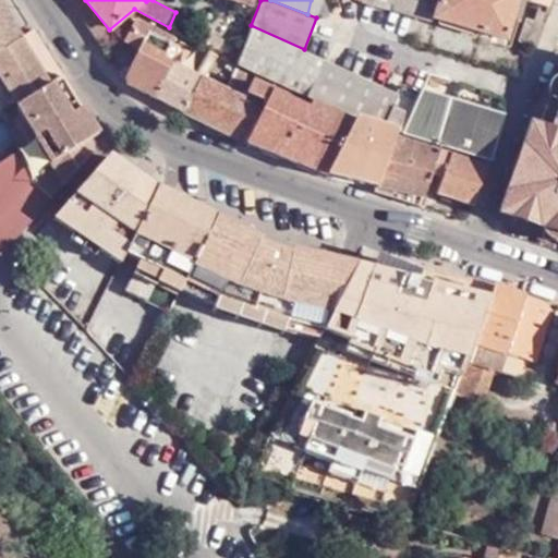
[(316,17),(323,0),(311,0),(307,14),(316,17)]
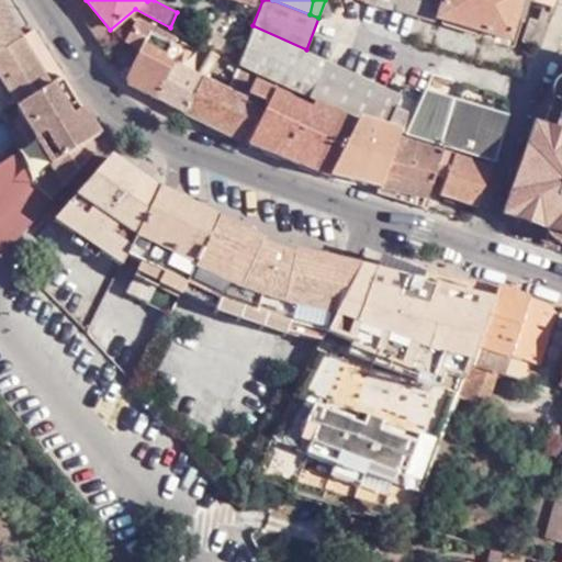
[(537,43),(552,0),(397,0),(395,7),(507,40),(518,0),(523,0),(540,4),(536,18),(529,15),(521,40),(537,43)]
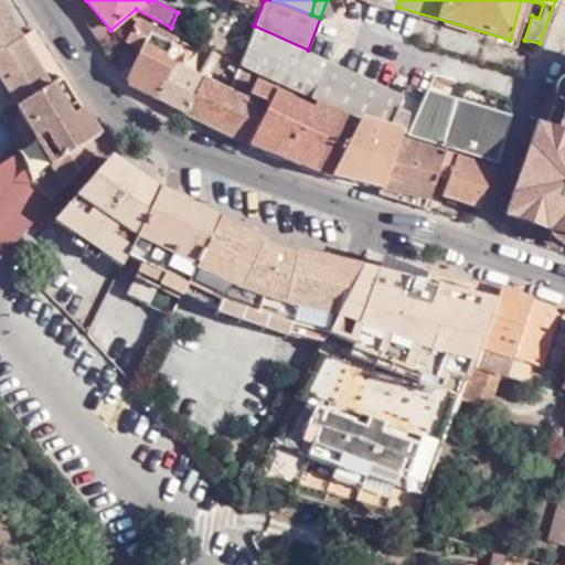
[(0,49),(20,38),(0,3),(0,49)]
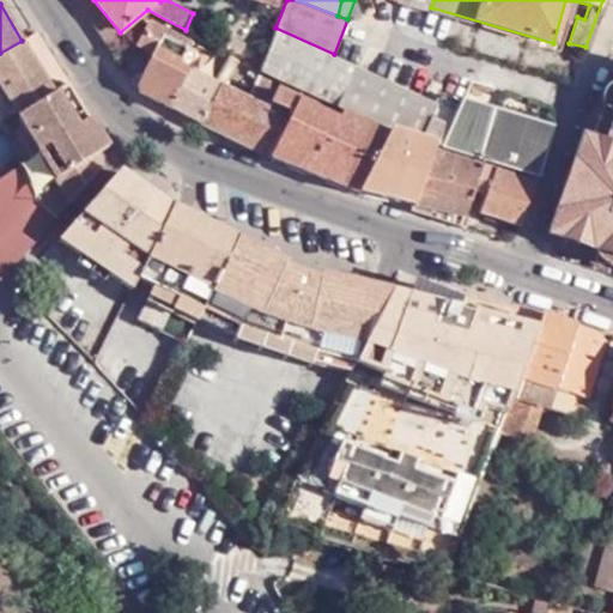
[(152,53),(134,87),(169,104),(188,70),(200,46),(150,19),(138,44),(152,53)]
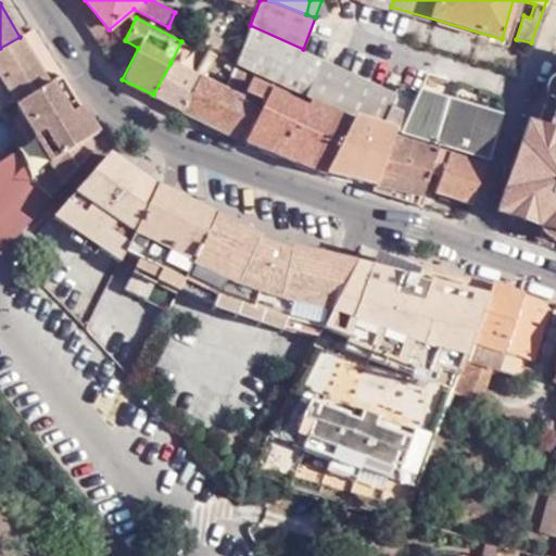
[(308,98),(353,119),(395,131),(439,146),(485,159),(501,113),(450,98),(449,104),(418,90),(400,81),(395,91),(303,49),(250,25),(235,63),(254,73),(308,98)]
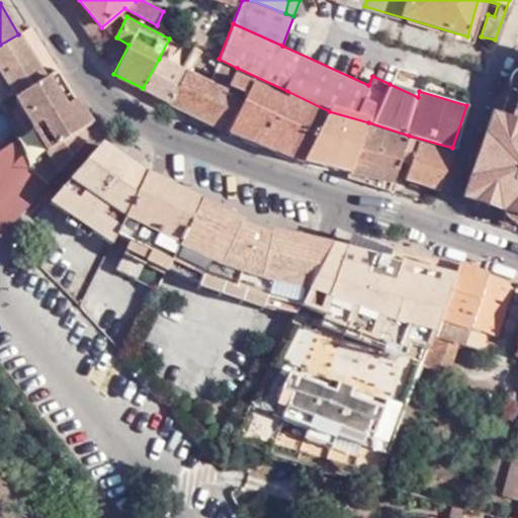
[(0,103),(11,95),(12,97),(45,77),(18,34),(0,45),(0,103)]
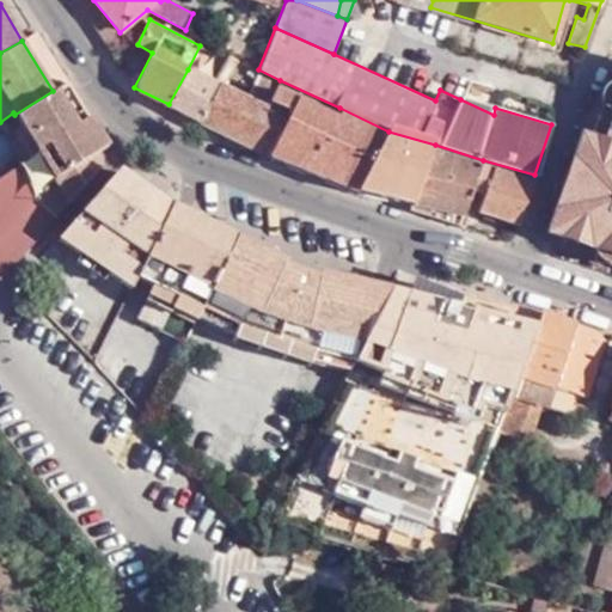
[(224,57),(200,46),(188,69),(212,81),(216,71),(224,57)]
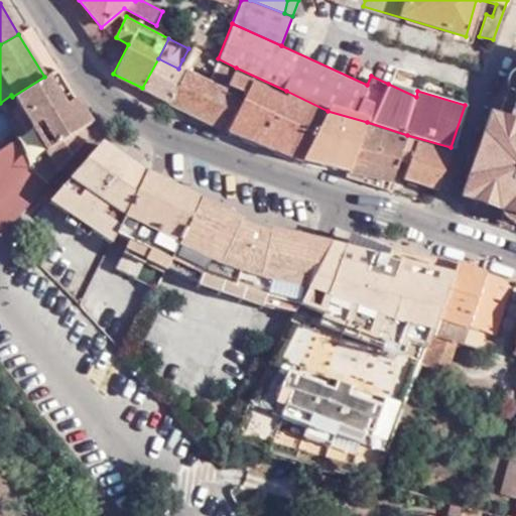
[(195,49),(189,46),(188,48),(182,59),(188,62),(195,49)]
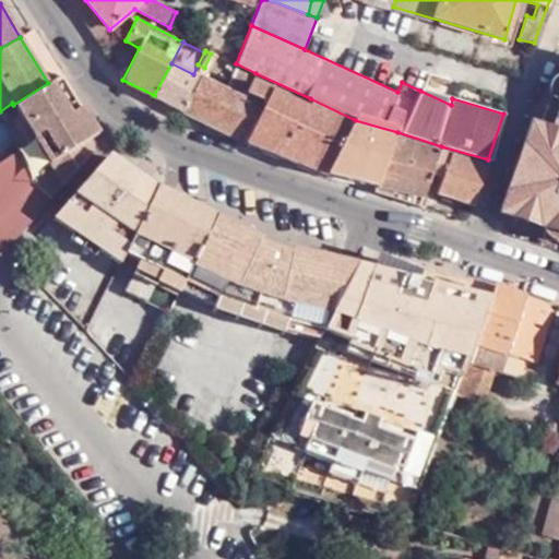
[(171,63),(154,95),(182,109),(199,76),(193,74),(171,63)]
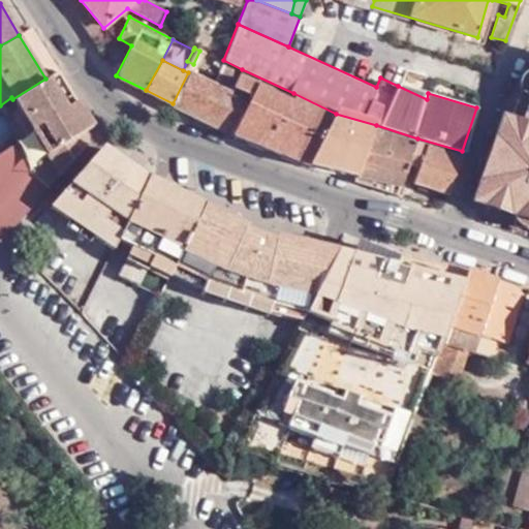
[(222,63),(214,85),(229,93),(239,75),(242,69),(223,60),(222,63)]
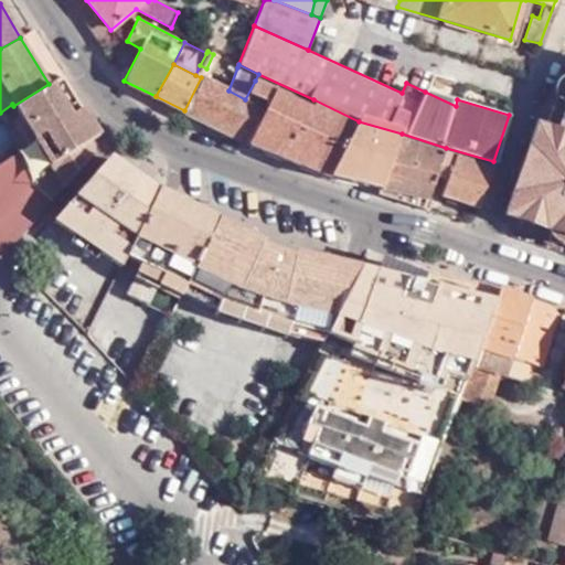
[(195,75),(201,77),(206,68),(200,65),(195,75)]
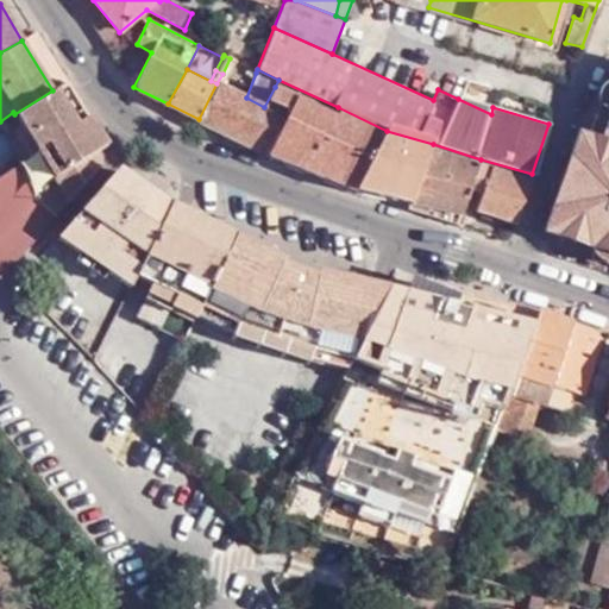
[(0,175),(0,274),(102,164),(99,151),(106,145),(67,81),(52,90),(14,114),(36,152),(0,175)]
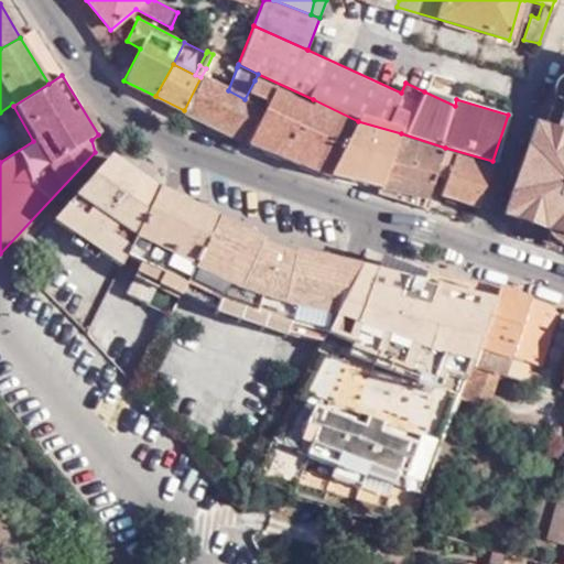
[(201,77),(184,110),(256,148),(328,176),(331,175),(356,125),(358,121),(313,99),(310,107),(255,80),(245,99),(228,90),(201,77)]
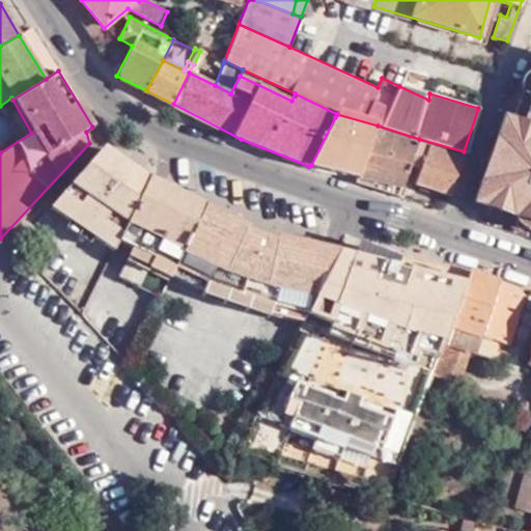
[(428,100),(429,93),(399,84),(399,86),(428,100)]
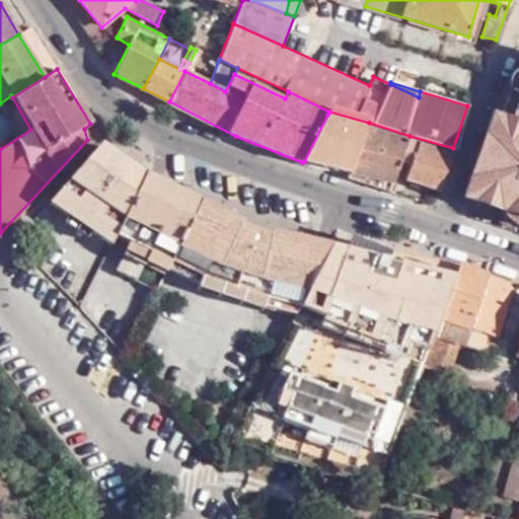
[(518,118),(496,110),(466,196),(518,213),(518,118)]
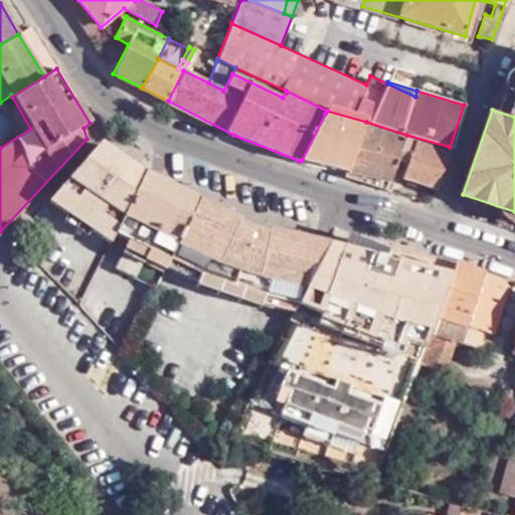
[(325,114),(302,160),(347,173),(365,126),(325,114)]
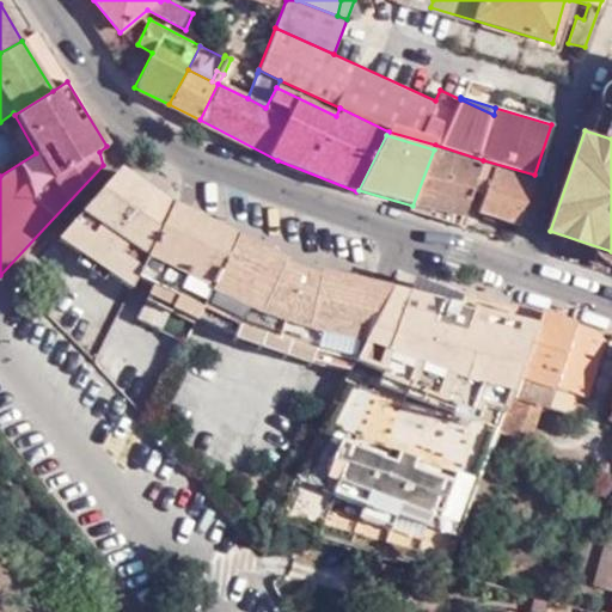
[(412,206),(410,210),(460,226),(460,224),(473,190),(482,163),(434,150),(412,206)]
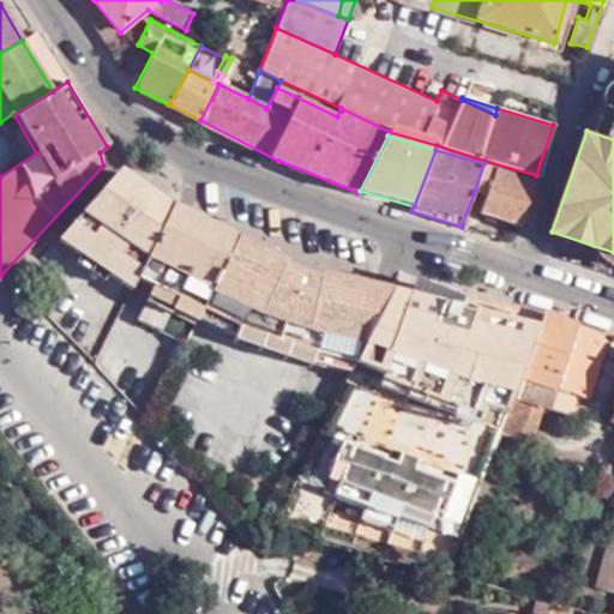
[(483,163),(475,191),(486,194),(481,212),(521,224),(535,179),(483,163)]
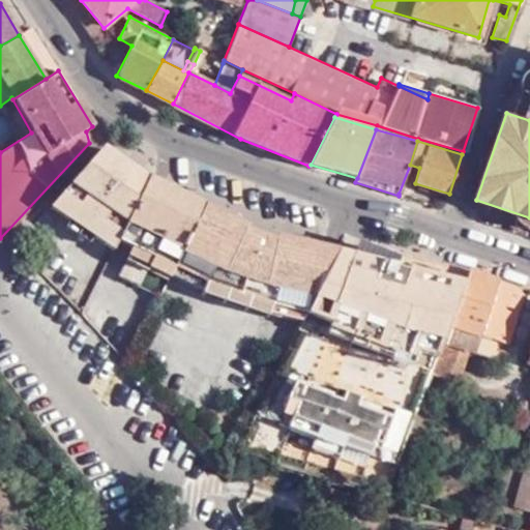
[(113,248),(117,240),(147,179),(102,144),(45,211),(113,248)]
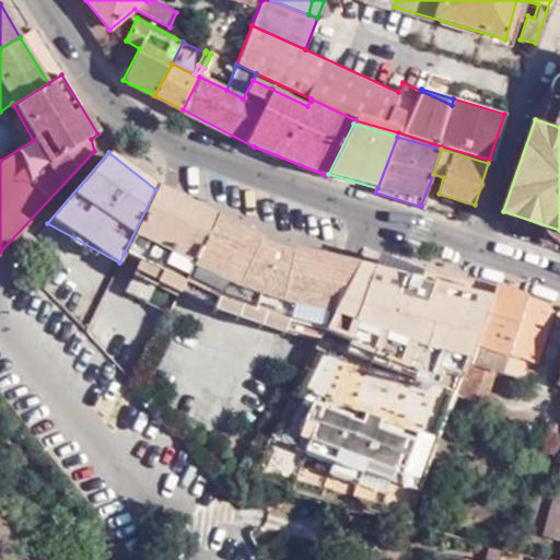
[(328,174),(326,175),(374,195),(375,193),(377,188),(328,174)]
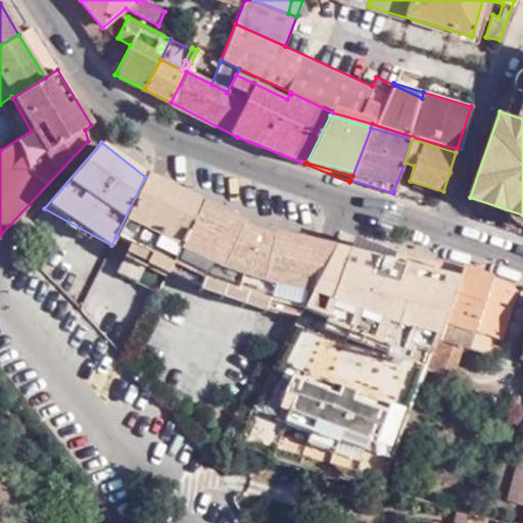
[(116,272),(156,292),(167,272),(171,263),(199,204),(145,177),(115,237),(130,244),(116,272)]
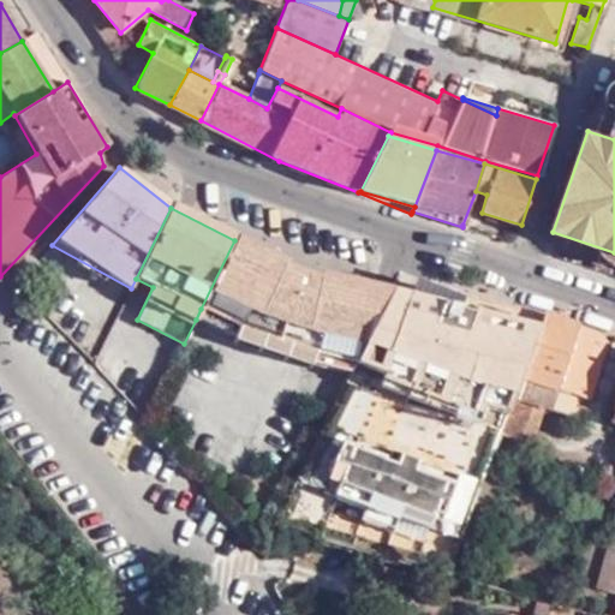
[(234,240),(201,309),(255,333),(309,351),(354,362),(389,292),(320,275),(318,279),(284,267),(285,264),(234,240)]
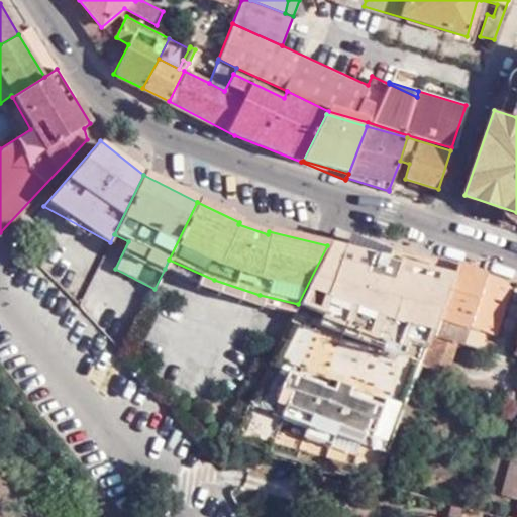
[(452,276),(327,245),(298,304),(423,351),(431,333),(452,276)]
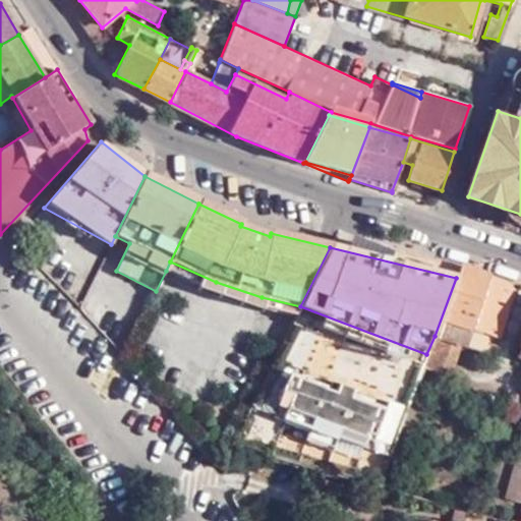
[(170,262),(166,271),(198,287),(197,290),(263,311),(265,309),(295,314),(300,306),(262,297),(216,282),(170,262)]
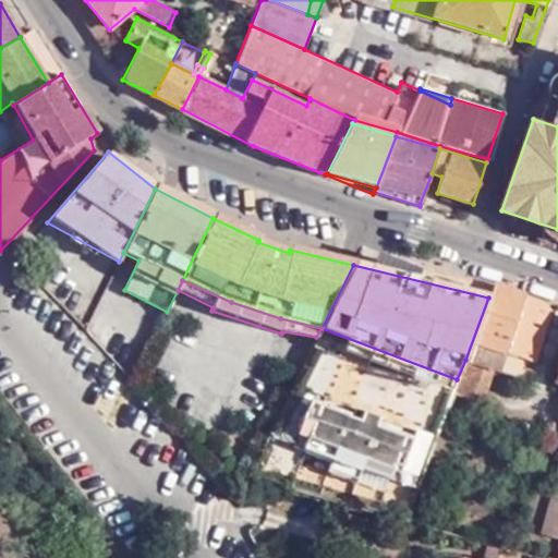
[(553,305),(494,284),(471,362),(465,360),(457,379),(452,392),(484,403),(495,371),(500,373),(507,351),(534,361),(553,305)]
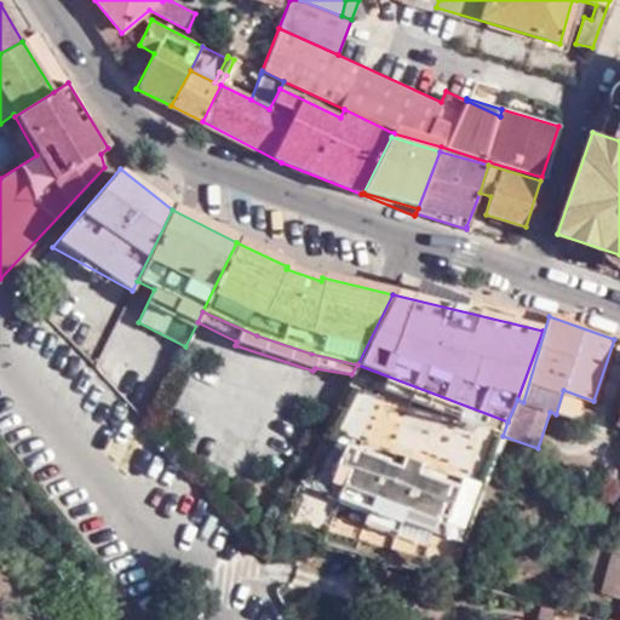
[(586,424),(593,401),(563,390),(556,414),(586,424)]
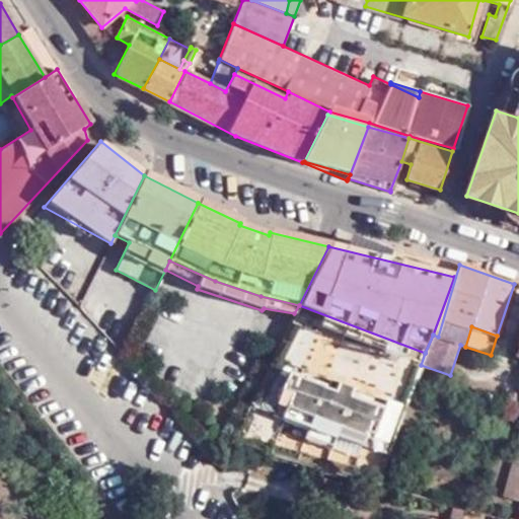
[(268,364),(252,396),(309,419),(332,428),(388,450),(401,416),(349,396),(351,391),(335,385),(331,393),(321,388),(322,385),(268,364)]
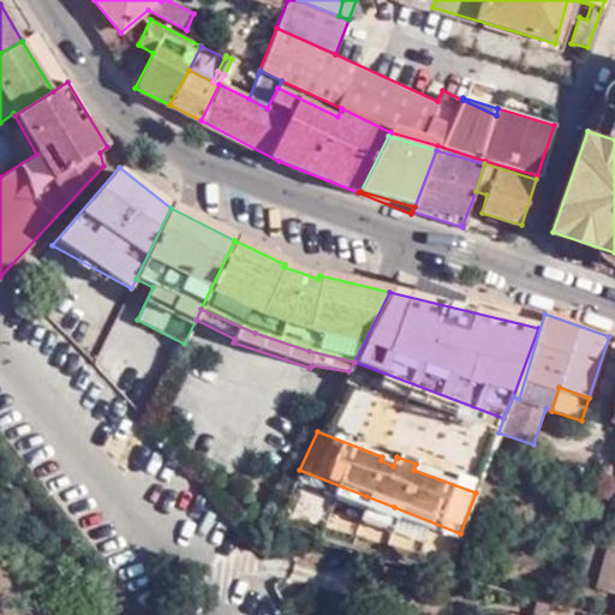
[(394,507),(366,496),(357,520),(384,531),(394,507)]
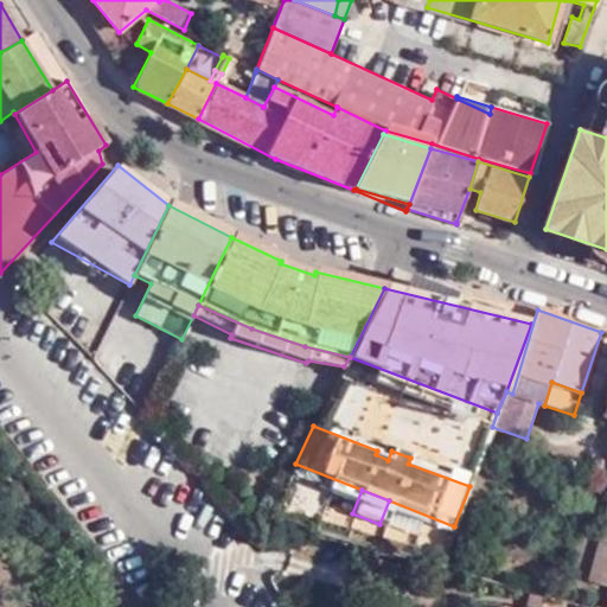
[(428,525),(422,543),(442,549),(448,531),(428,525)]
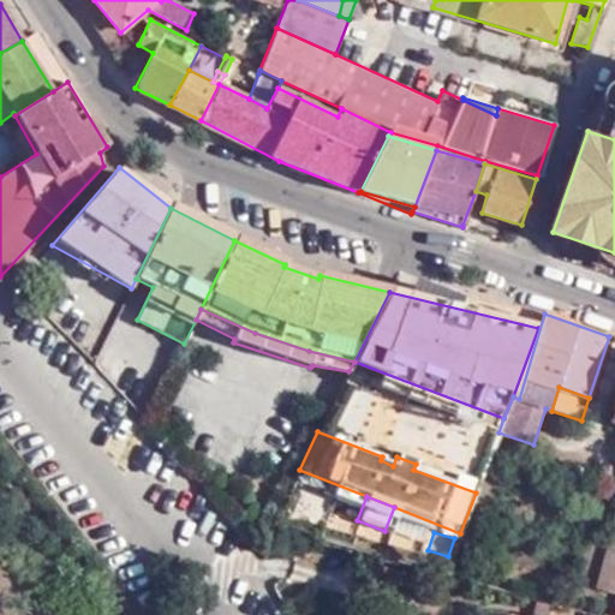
[(596,587),(614,593),(614,545),(608,544),(596,587)]
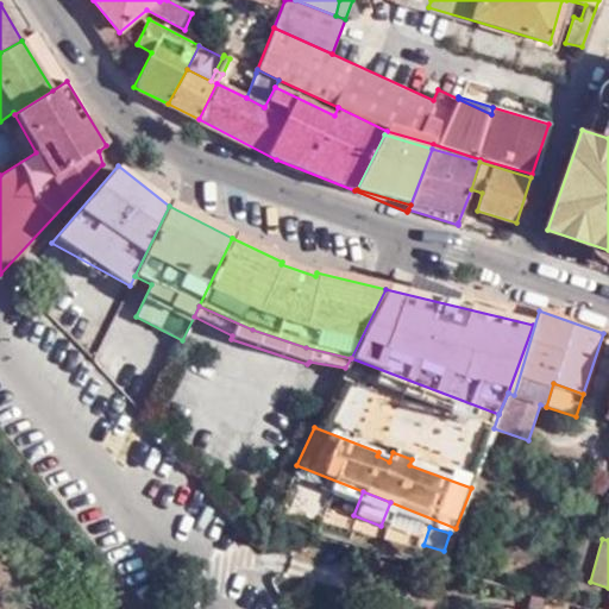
[(445,556),(441,566),(447,567),(456,570),(457,560),(445,556)]
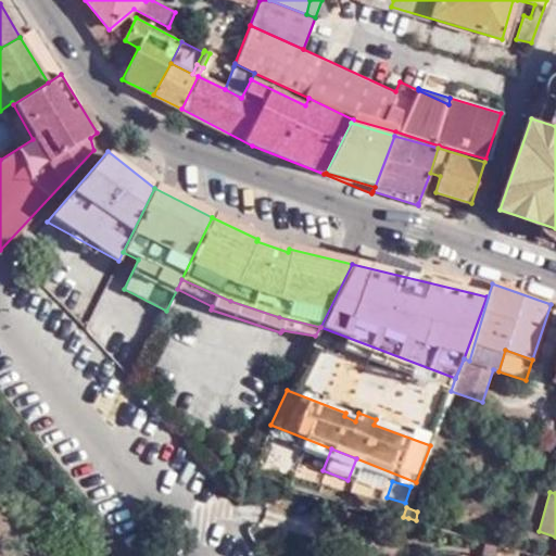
[(484,555),(496,555),(500,547),(488,544),(484,555)]
